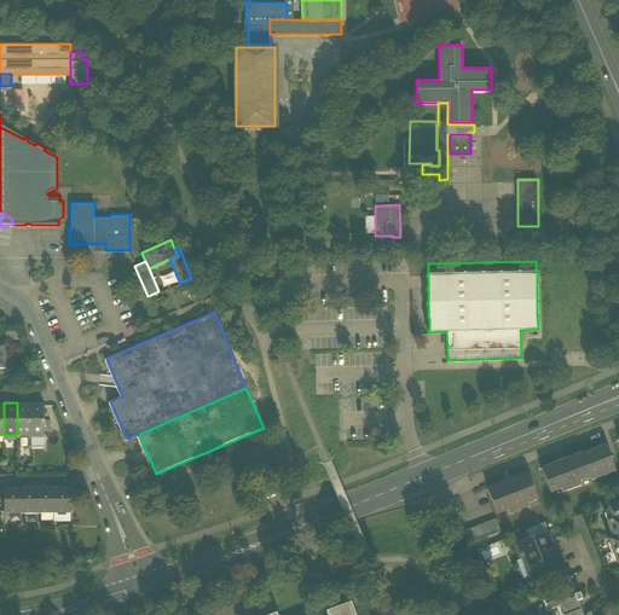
[(17,402),(17,435),(30,435),(30,402),(17,402)]
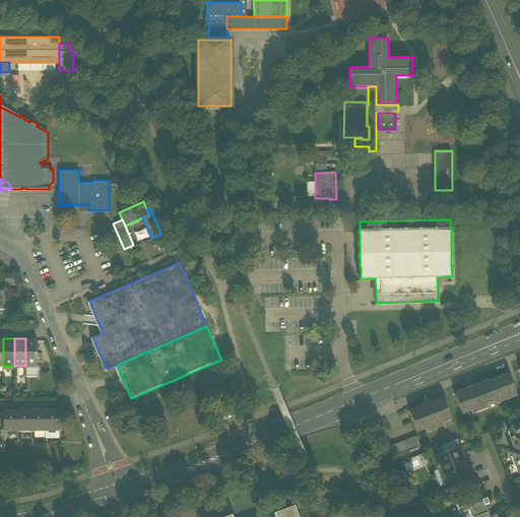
[(37,338),(25,338),(25,366),(37,366),(37,338)]
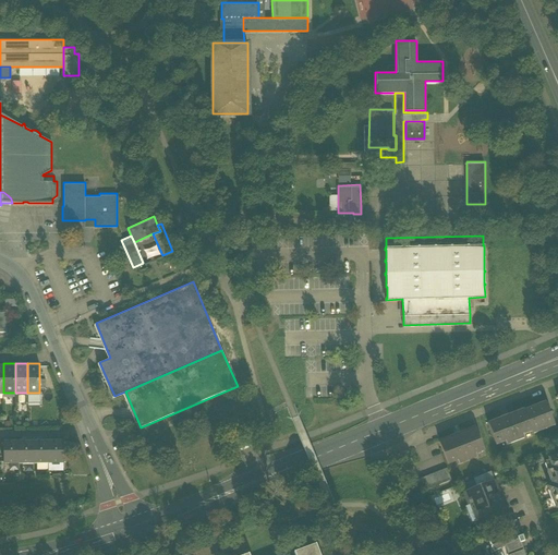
[(15,393),(15,402),(16,402),(16,401),(26,401),(26,402),(27,401),(27,393),(15,393)]
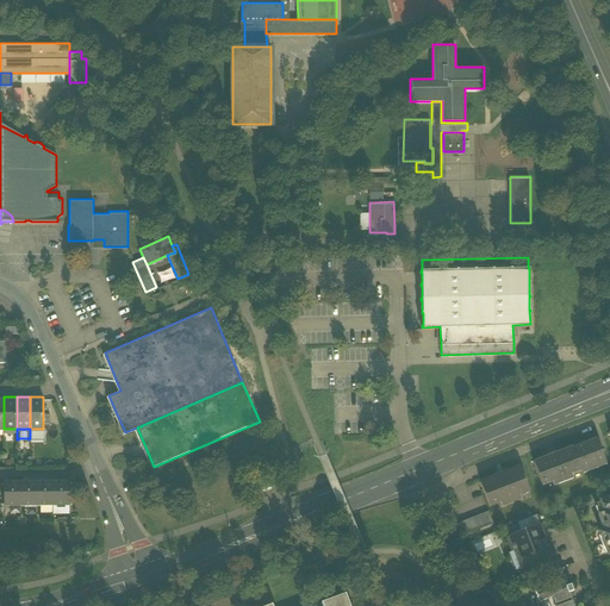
[(596,436),(572,445),(582,468),(583,472),(607,462),(596,436)]
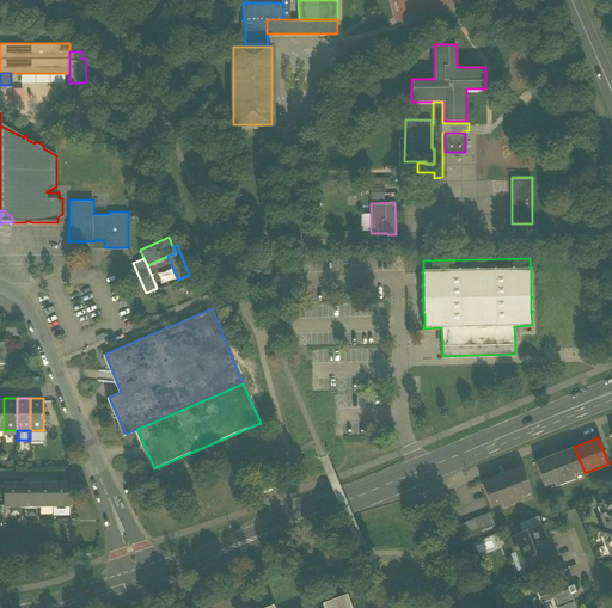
[(574,473),(583,470),(574,447),(574,446),(534,461),(544,485),(554,481),(555,485),(575,478),(574,473)]
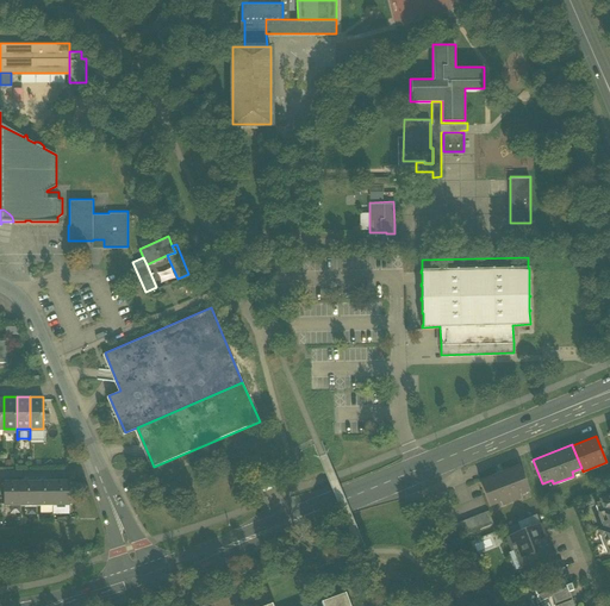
[(479,480),(490,504),(498,500),(500,504),(521,495),(520,492),(529,488),(518,464),(479,480)]
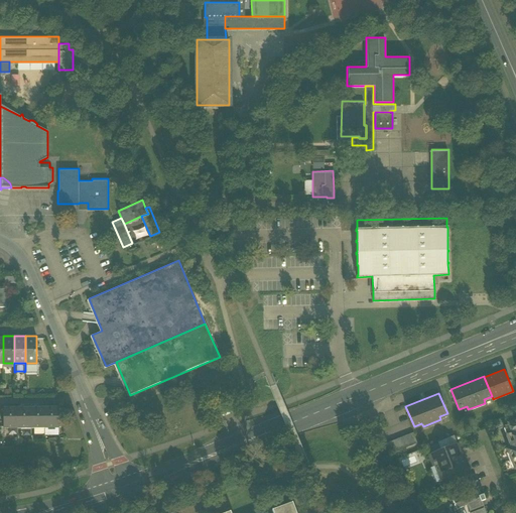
[(31,425),(45,425),(45,406),(31,407),(31,425)]
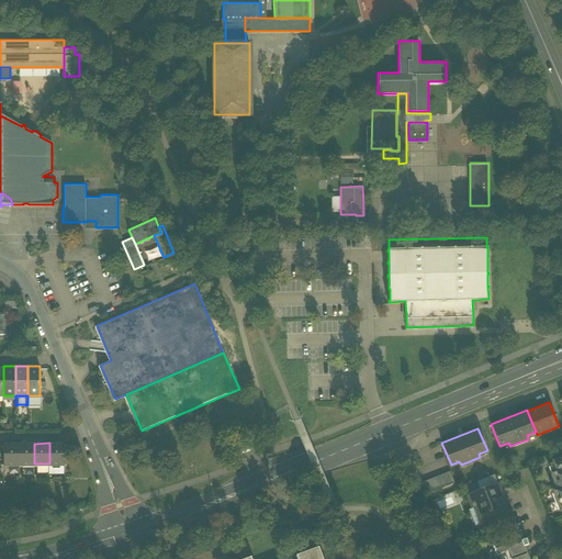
[(65,443),(49,443),(49,464),(65,464),(65,443)]
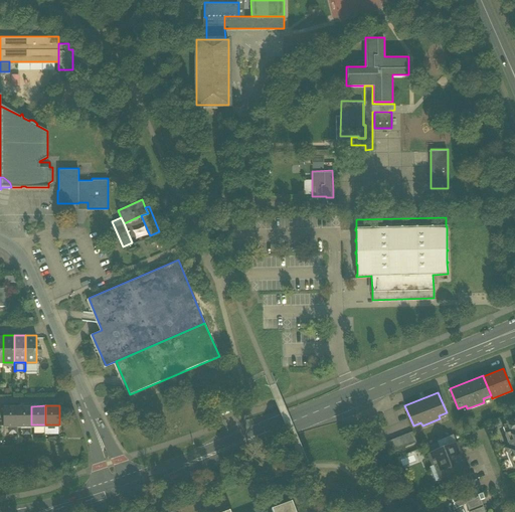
[(4,425),(18,425),(17,406),(4,406),(4,425)]
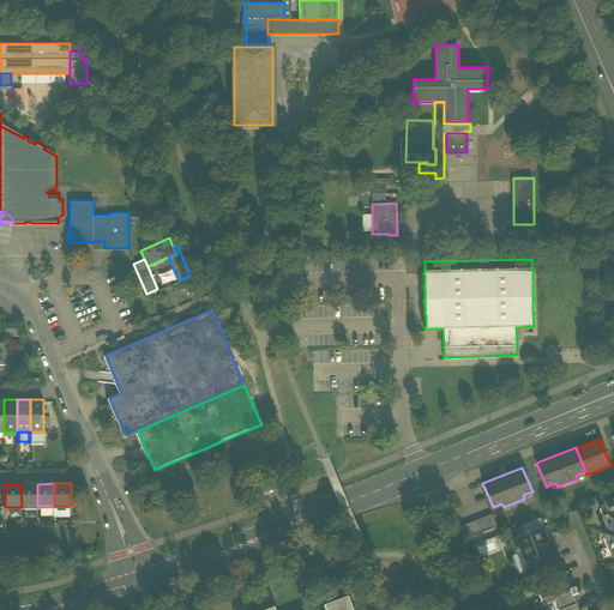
[(22,507),(37,506),(37,484),(20,484),(22,507)]
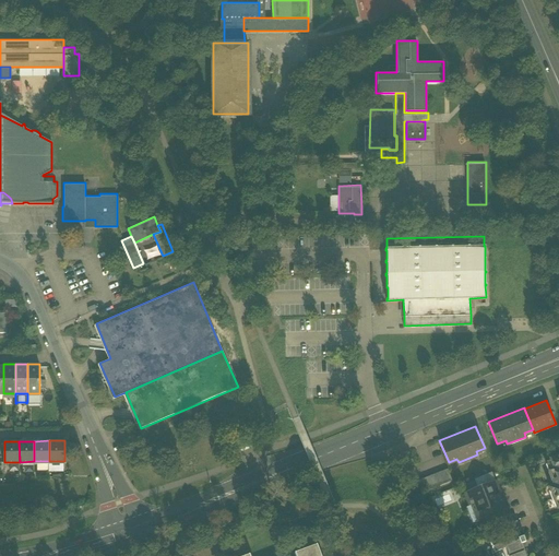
[(558,453),(549,458),(550,458),(547,459),(546,462),(548,469),(548,470),(554,484),(550,485),(551,487),(549,489),(551,495),(552,499),(554,499),(555,504),(558,505),(558,507),(558,506),(558,453)]
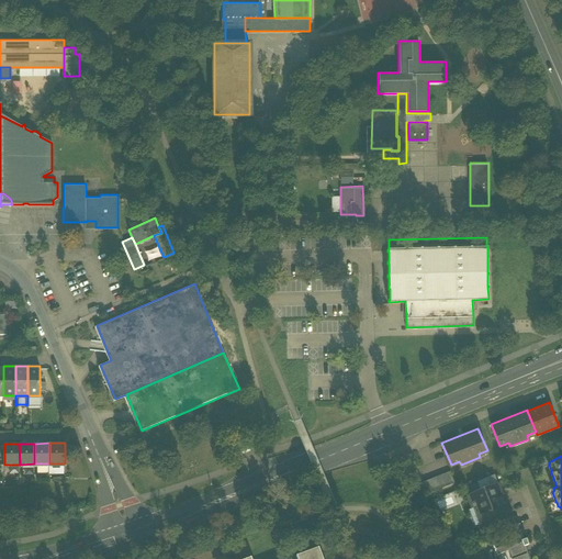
[(449,469),(444,471),(448,483),(454,481),(449,469)]
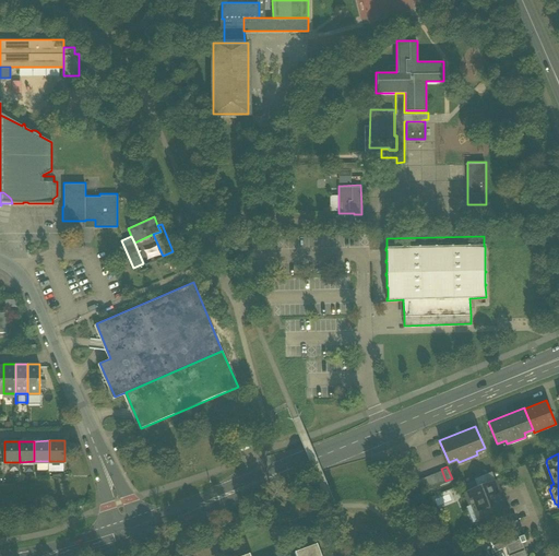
[(439,484),(445,481),(441,469),(435,472),(439,484)]
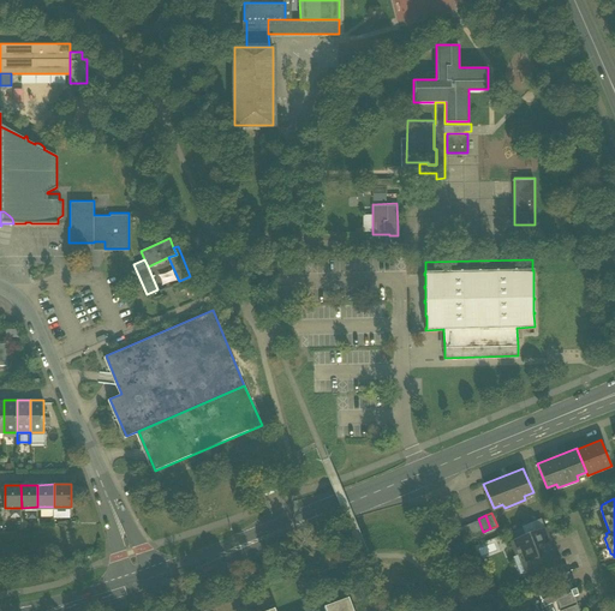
[(477,534),(483,532),(478,519),(472,521),(477,534)]
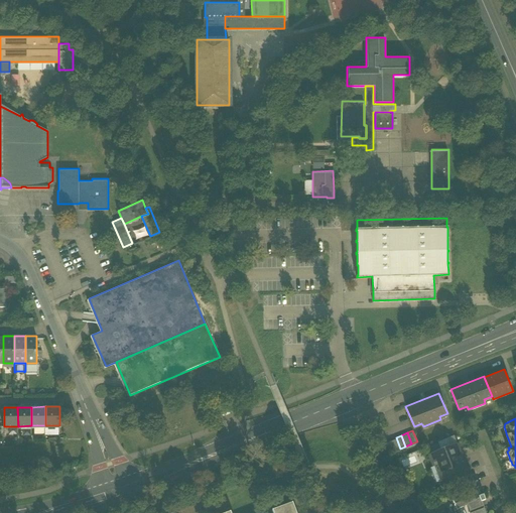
[(394,451),(400,449),(396,437),(390,439),(394,451)]
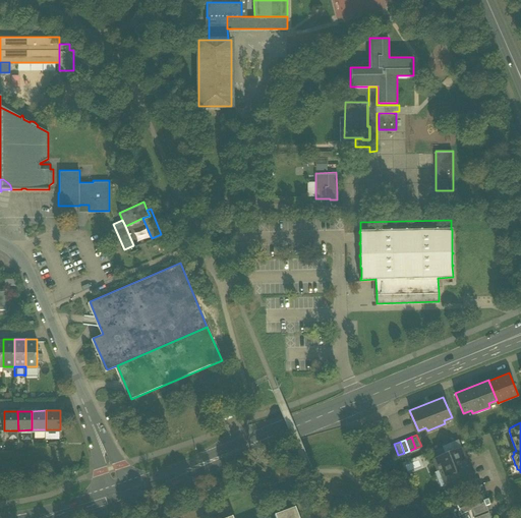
[(393,457),(398,455),(394,444),(389,446),(393,457)]
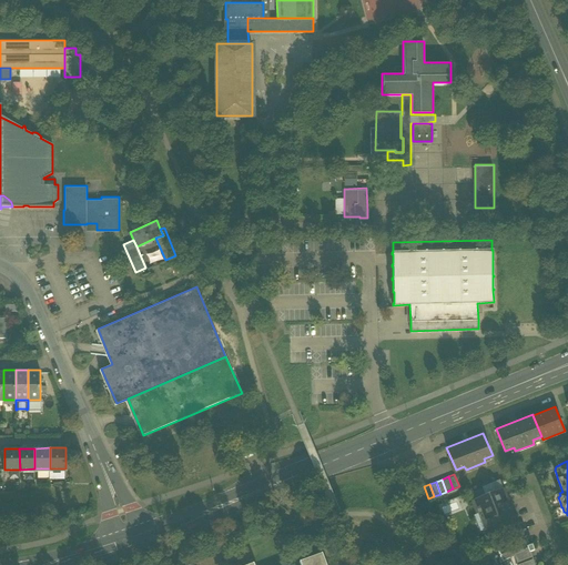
[(422,501),(428,498),(424,486),(417,488),(422,501)]
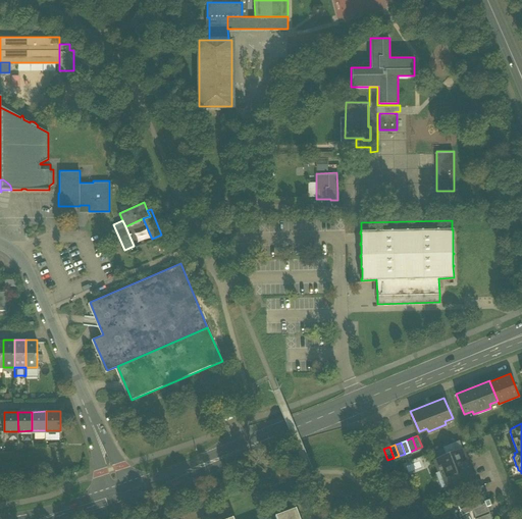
[(444,470),(450,484),(473,475),(462,448),(435,459),(440,471),(444,470)]
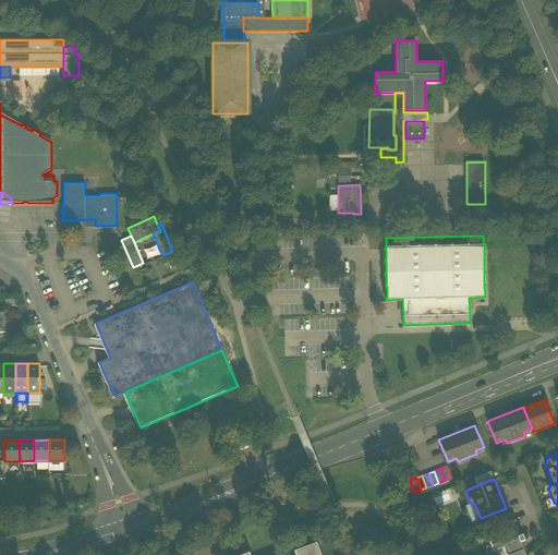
[(474,503),(471,504),(476,519),(481,518),(474,503)]
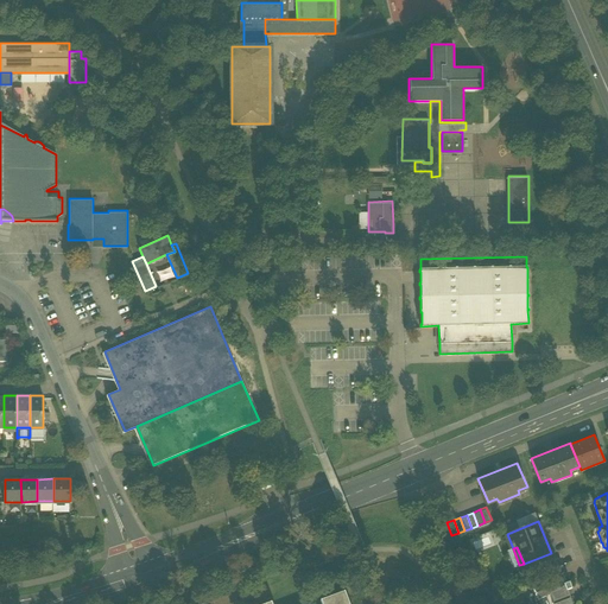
[(545,570),(549,582),(555,579),(553,578),(563,574),(563,576),(565,574),(562,564),(545,570)]
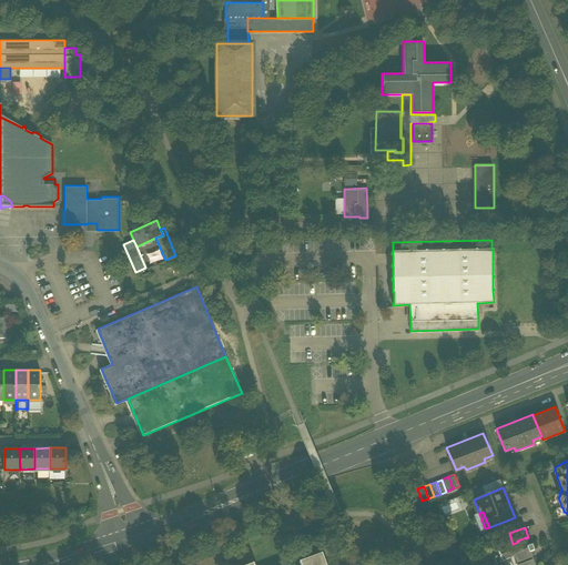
[(534,564),(535,564),(529,551),(534,550),(531,543),(528,544),(526,538),(526,537),(517,541),(518,542),(513,544),(510,545),(510,543),(500,547),(500,546),(497,547),(503,558),(509,556),(514,554),(517,562),(515,563),(516,564),(534,564)]
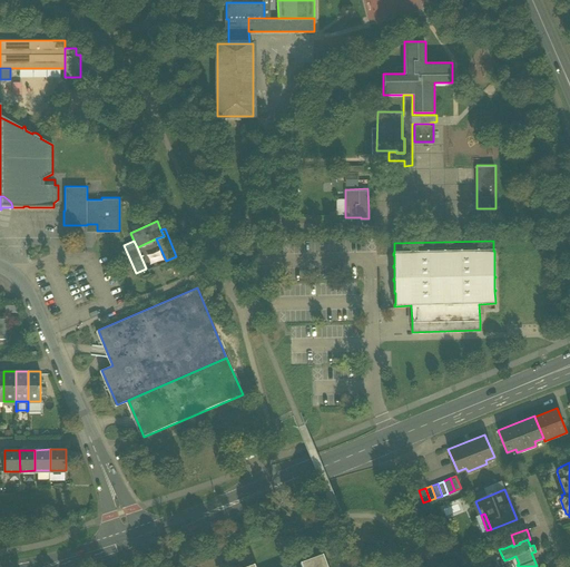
[(301,563),(302,566),(326,566),(323,555),(301,563)]
